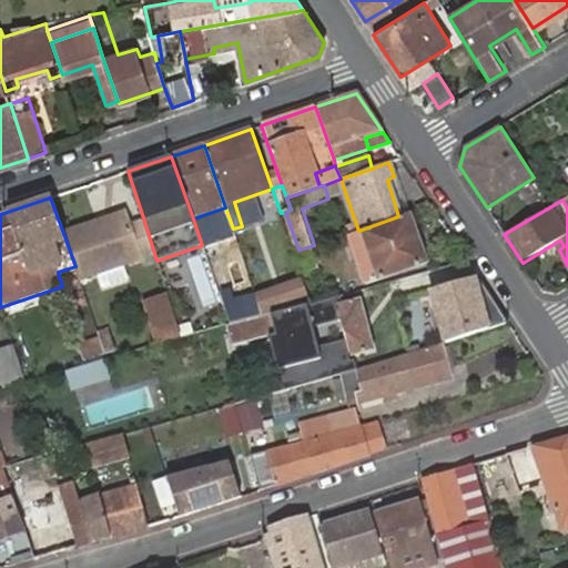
[(81,279),(154,253),(143,217),(127,224),(123,212),(63,233),(72,257),(75,266),(80,277),(81,279)]
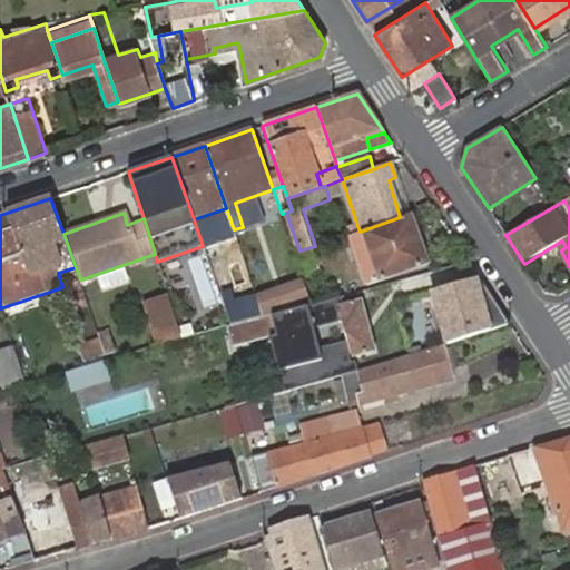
[(428,264),(411,215),(400,217),(360,232),(349,235),(365,284),(428,264)]
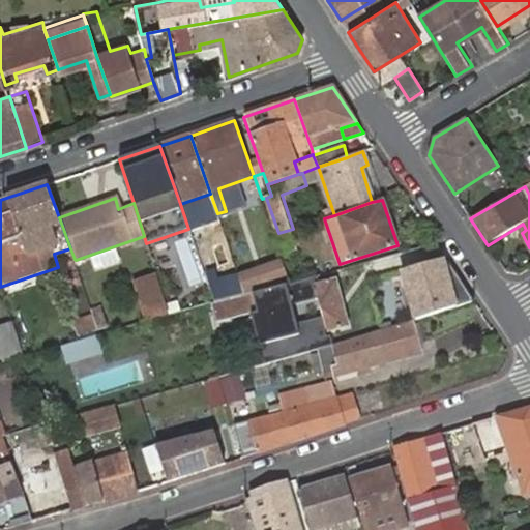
[(293,229),(278,233),(285,253),(299,247),(293,229)]
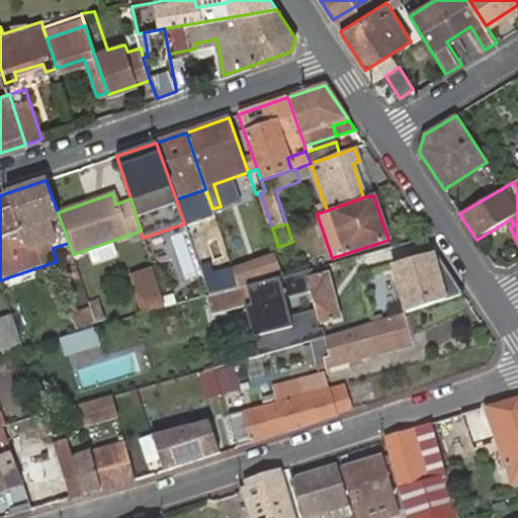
[(113,242),(90,249),(94,262),(117,255),(113,242)]
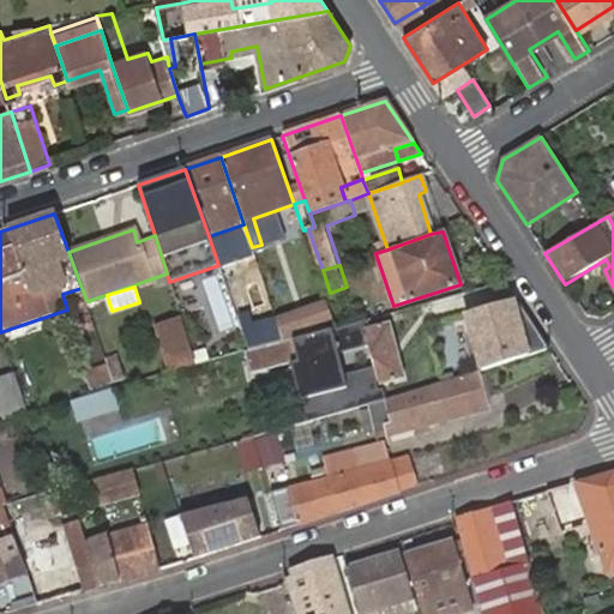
[(357,323),(361,321),(367,320),(360,298),(333,307),(341,327),(357,323)]
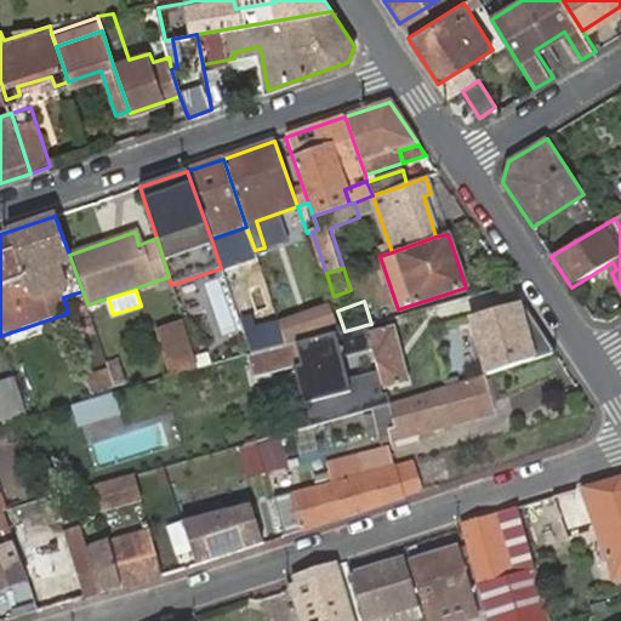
[(522,302),(469,317),(486,374),(554,353),(522,302)]
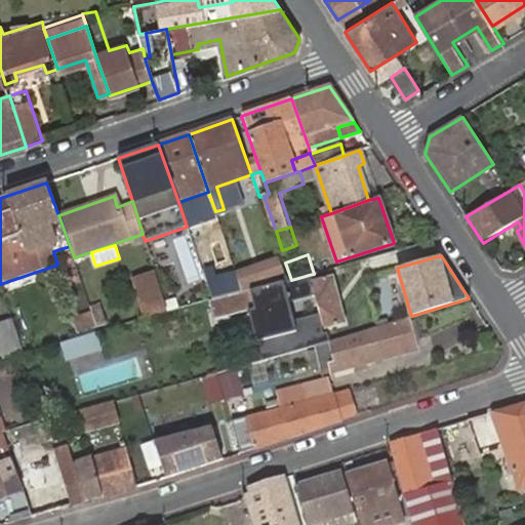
[(238,275),(242,288),(244,293),(289,280),(281,258),(238,275)]
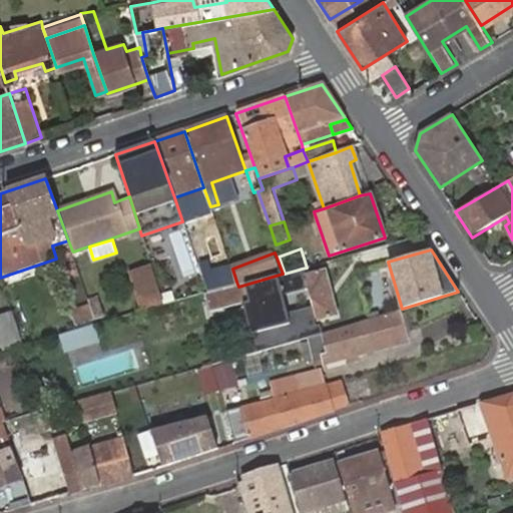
[(129,272),(141,310),(162,304),(150,265),(129,272)]
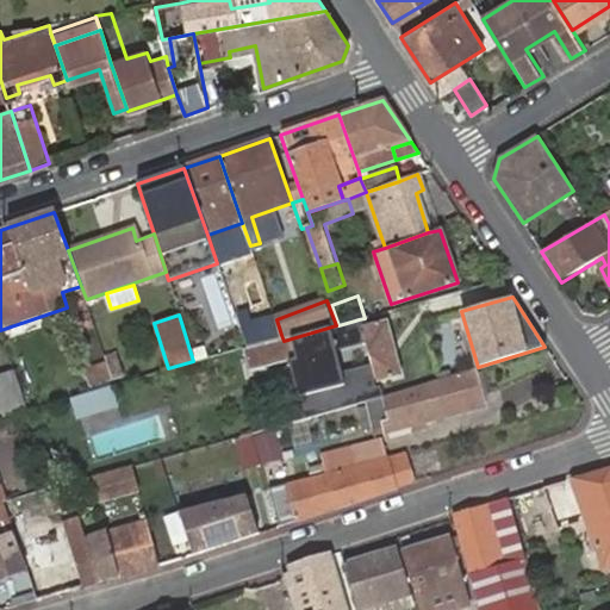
[(240,328),(247,346),(281,335),(277,319),(275,318),(240,328)]
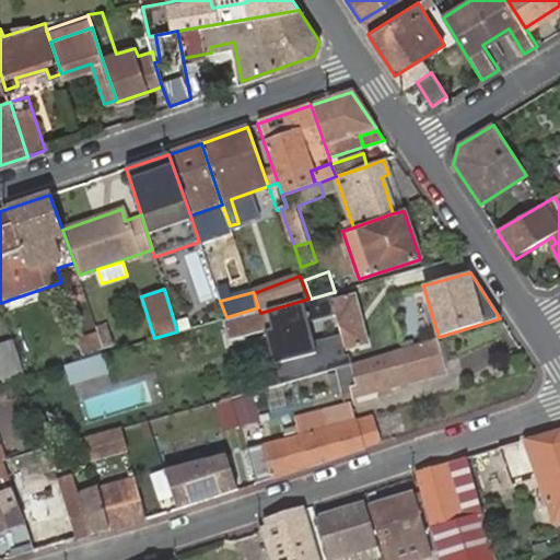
[(333,313),(343,351),(366,345),(353,294),(329,301),(331,307),(330,307),(326,294),(311,299),(308,299),(260,313),(223,323),(229,341),(269,329),(281,373),(343,356),(337,335),(305,343),(300,322),(333,313)]
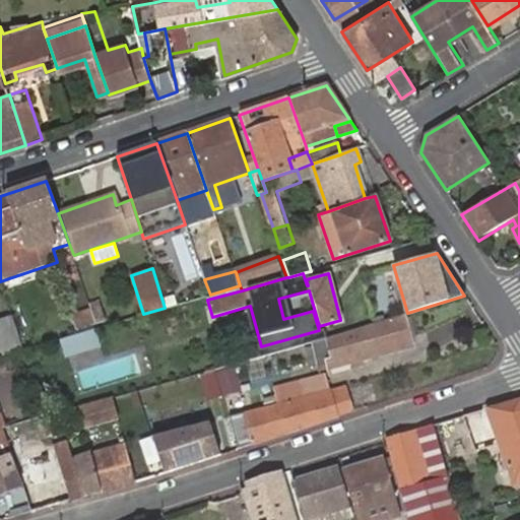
[(78,331),(100,324),(93,308),(73,315),(78,331)]
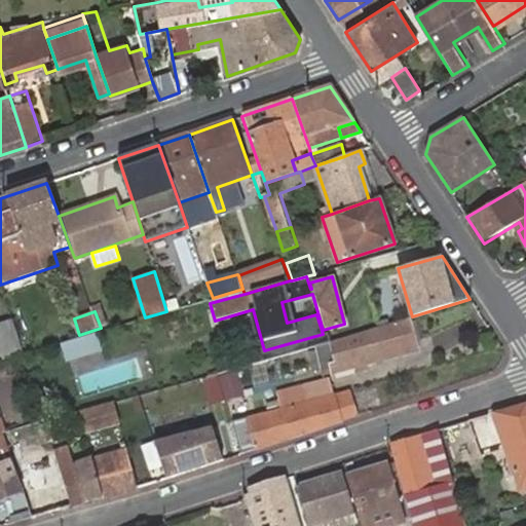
[(408,317),(314,345),(322,371),(332,369),(334,373),(417,349),(408,317)]
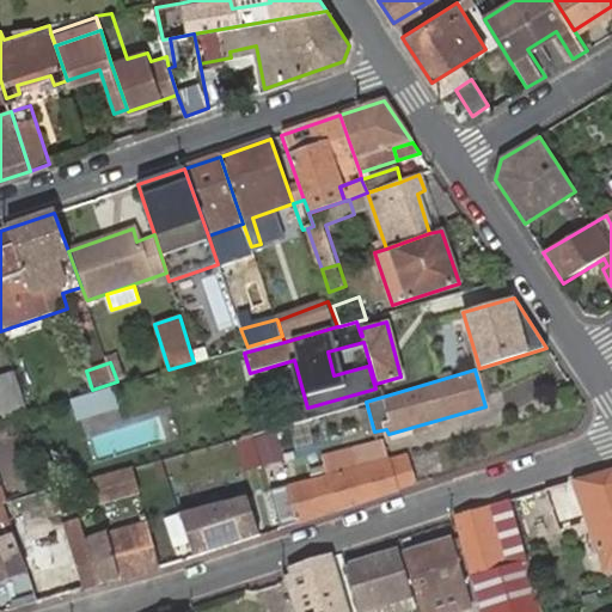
[(0,417),(29,410),(18,381),(0,387),(0,417)]
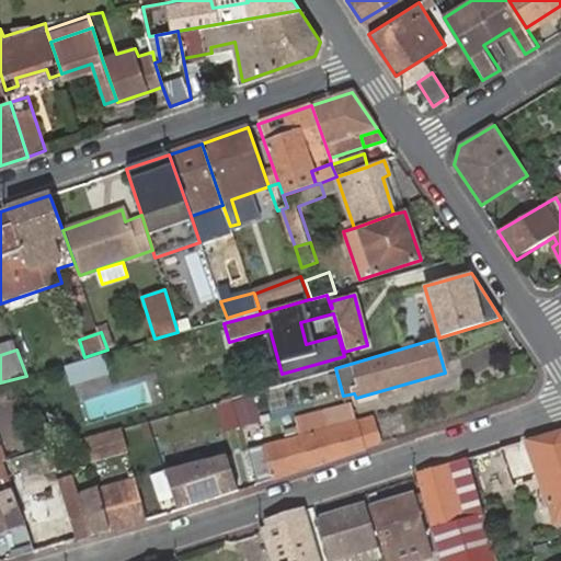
[(66,363),(71,382),(110,374),(104,354),(66,363)]
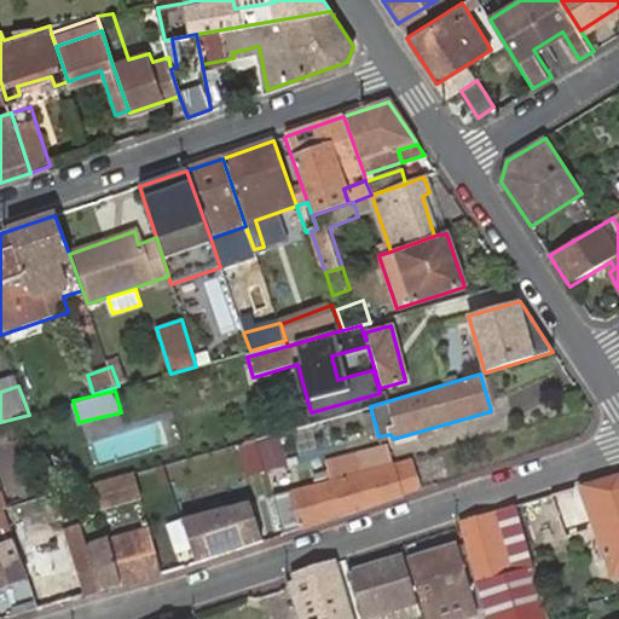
[(360,451),(365,468),(392,461),(387,444),(360,451)]
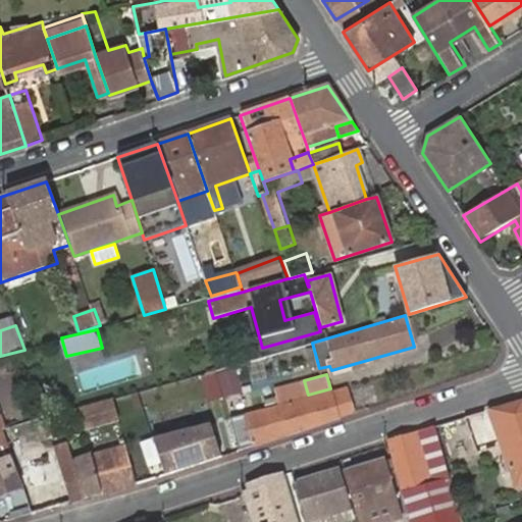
[(274,387),(278,403),(308,395),(304,380),(274,387)]
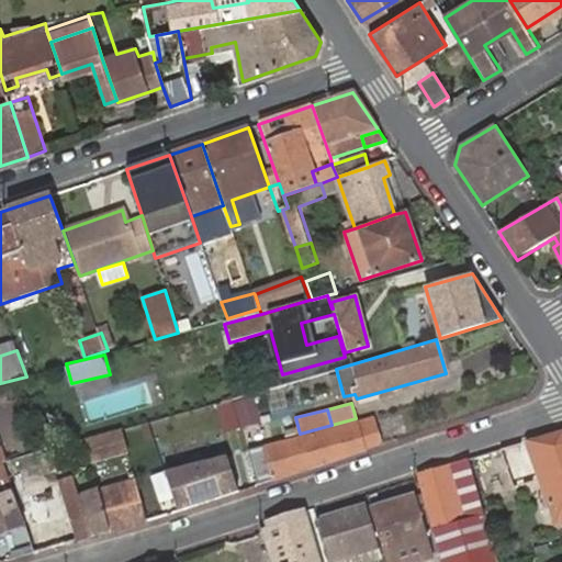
[(272,479),(362,449),(359,439),(378,434),(374,418),(266,449),(272,479)]
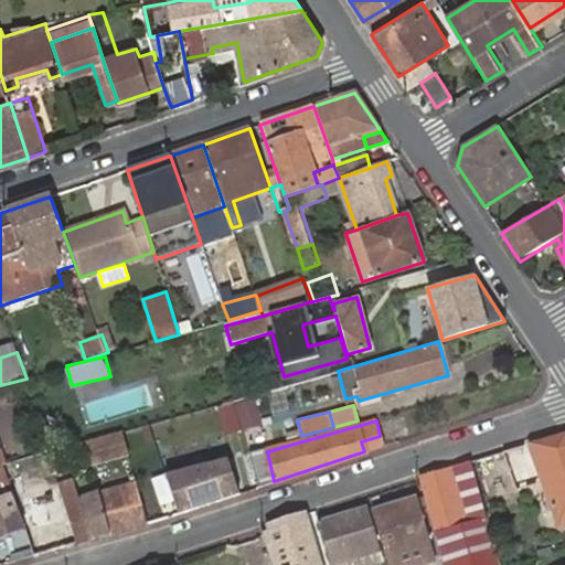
[(124,455),(118,433),(84,443),(89,465),(124,455)]
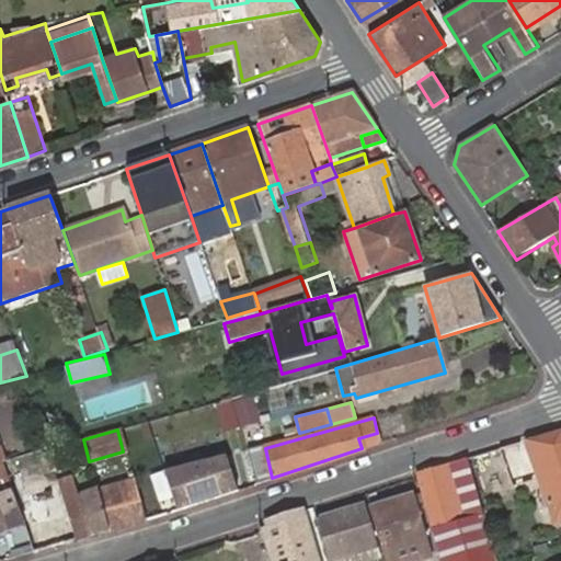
[(362,448),(379,443),(377,433),(358,438),(362,448)]
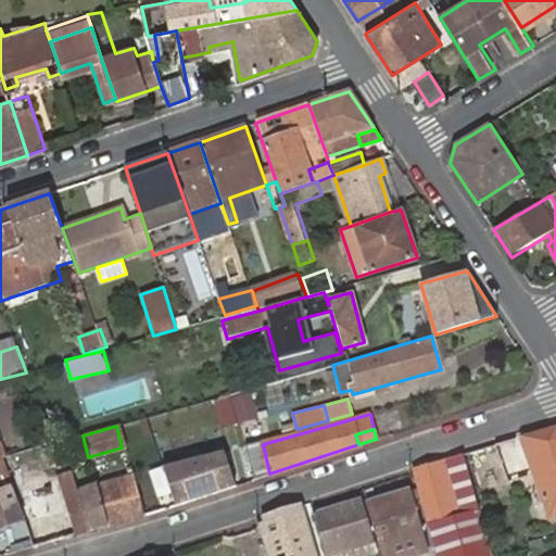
[(555,429),(522,439),(533,481),(545,522),(555,519),(555,429)]
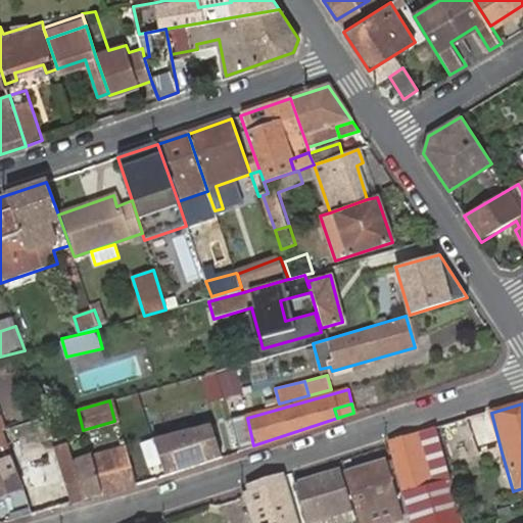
[(477,417),(483,437),(488,456),(502,453),(491,413),(477,417)]
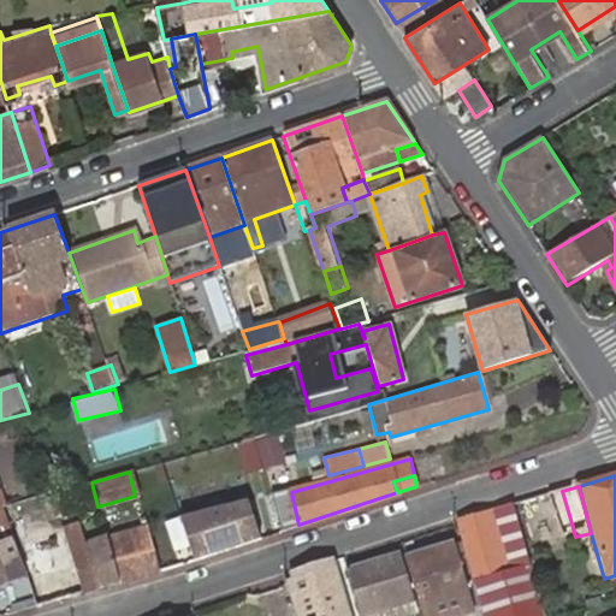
[(562,491),(515,504),(521,529),(569,515),(562,491)]
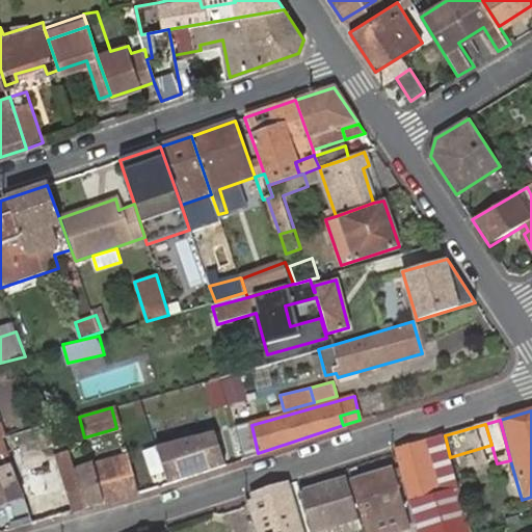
[(235,429),(242,458),(258,453),(251,425),(235,429)]
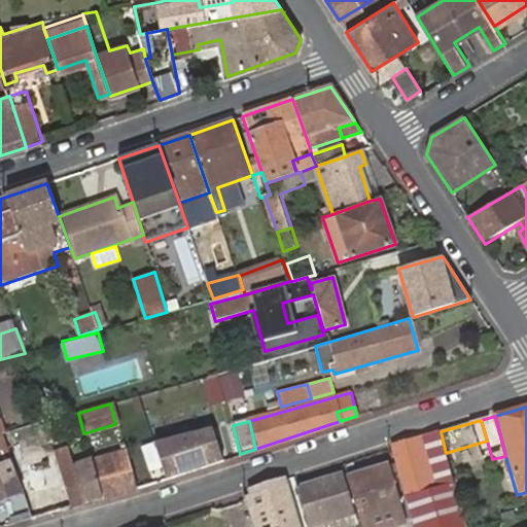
[(0,503),(22,495),(0,437),(0,434),(4,433),(1,423),(0,423),(0,503)]
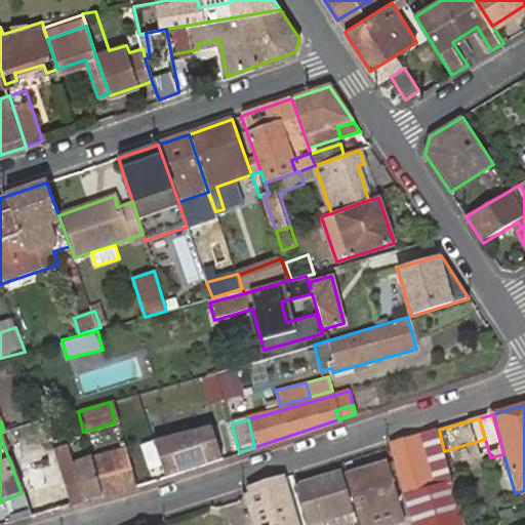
[(210,423),(153,440),(167,477),(224,457),(210,423)]
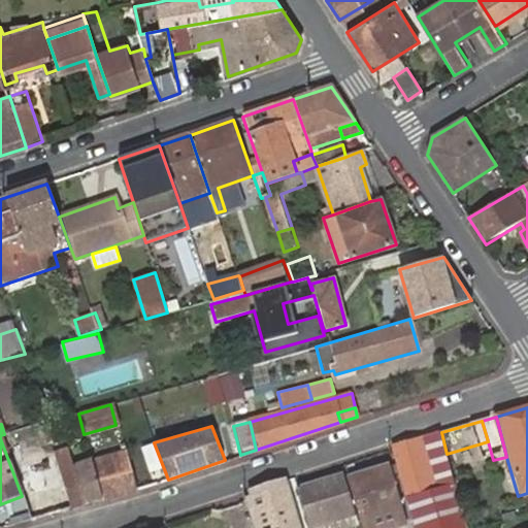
[(391,446),(393,452),(415,527),(466,527),(447,454),(441,432),(391,446)]
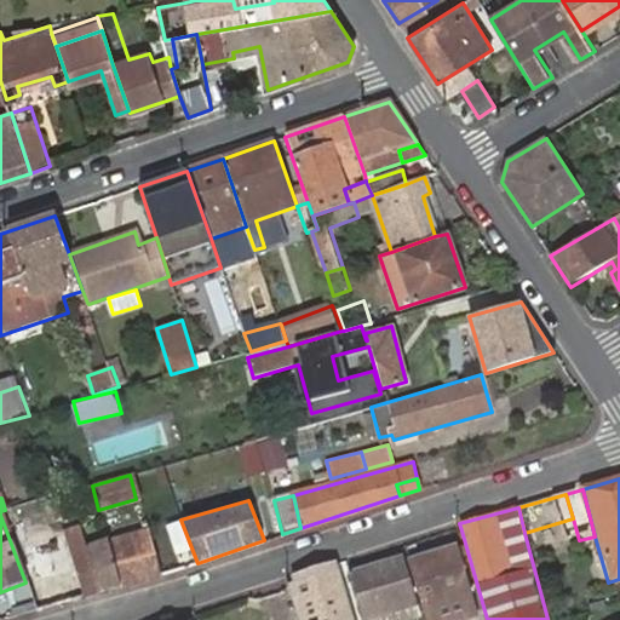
[(72,556),(69,546),(51,552),(50,545),(29,550),(18,511),(0,515),(12,546),(36,609),(84,597),(72,556)]
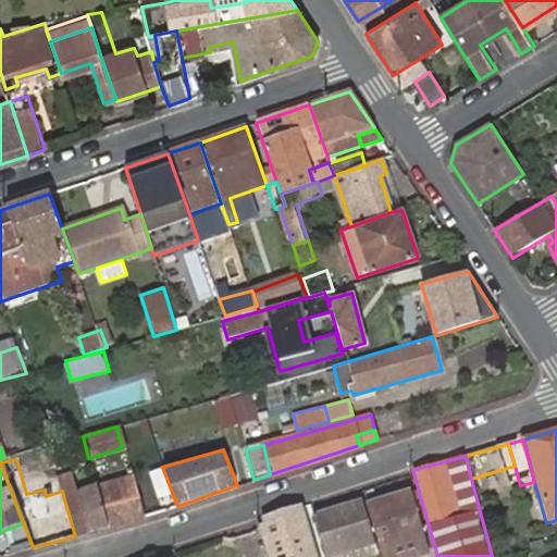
[(132,482),(98,491),(108,527),(143,517),(132,482)]
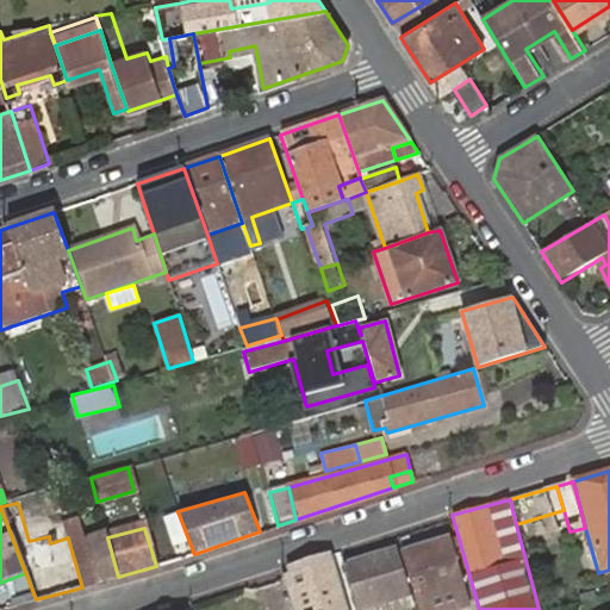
[(70,547),(82,587),(118,577),(107,537),(70,547)]
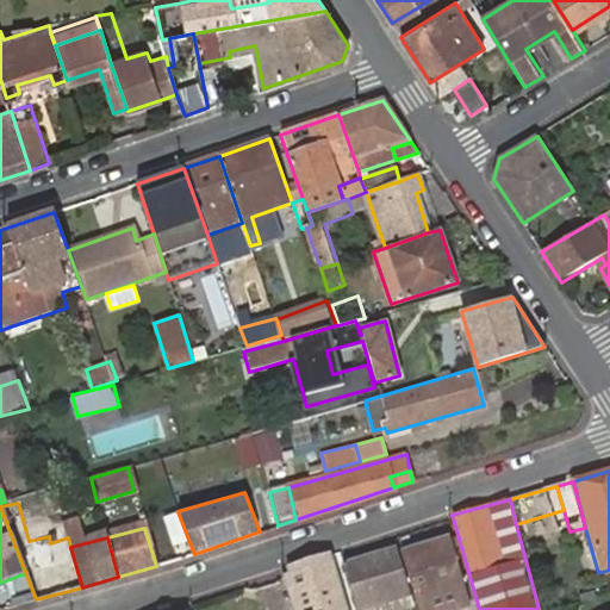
[(470,609),(449,540),(400,554),(417,609),(470,609)]
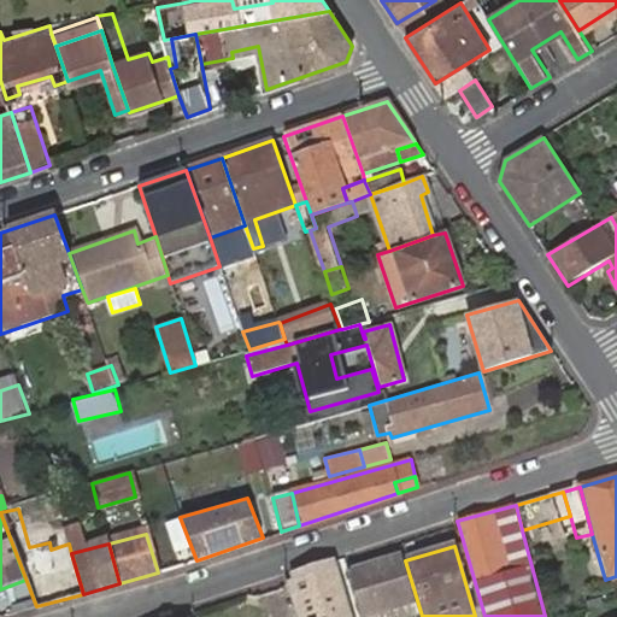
[(398,557),(348,571),(362,616),(405,616),(415,615),(398,557)]
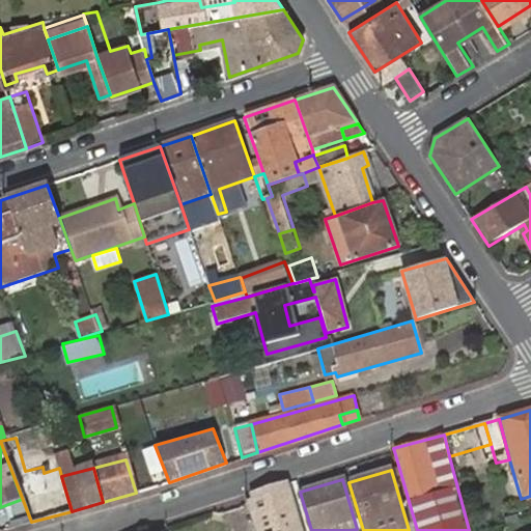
[(261,530),(300,530),(286,483),(251,496),(253,501),(261,530)]
